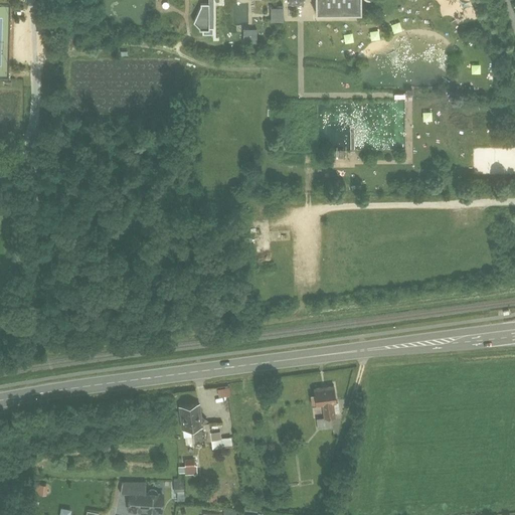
[(203,0),(203,1),(191,0),(191,21),(196,22),(196,30),(207,30),(207,0),(203,0)]
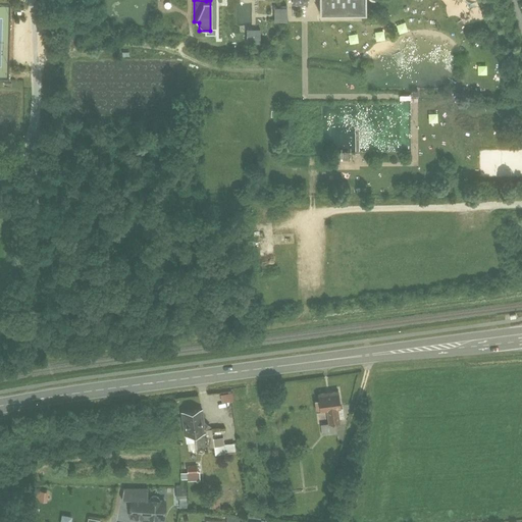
[(375,12),(374,0),(324,0),(325,12),(362,11),(375,12)]
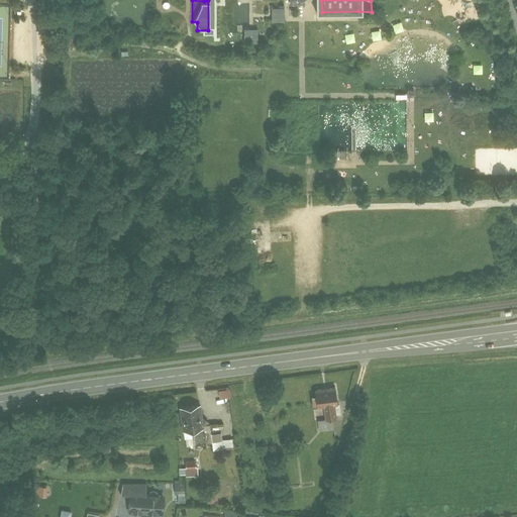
[(285,5),(274,6),(275,18),(286,18),(288,18),(288,5),(285,5)]
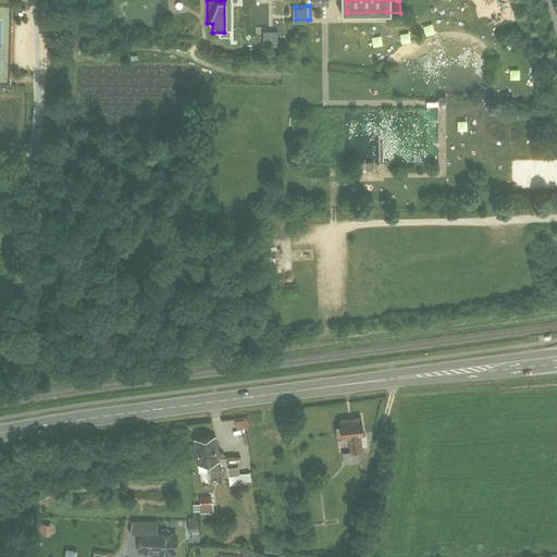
[(280,29),(264,29),(264,44),(280,44),(280,29)]
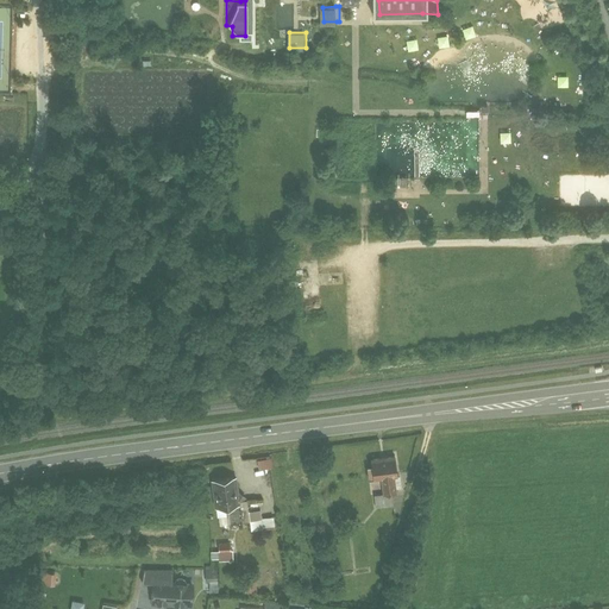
[(393,177),(394,188),(412,187),(412,177),(393,177)]
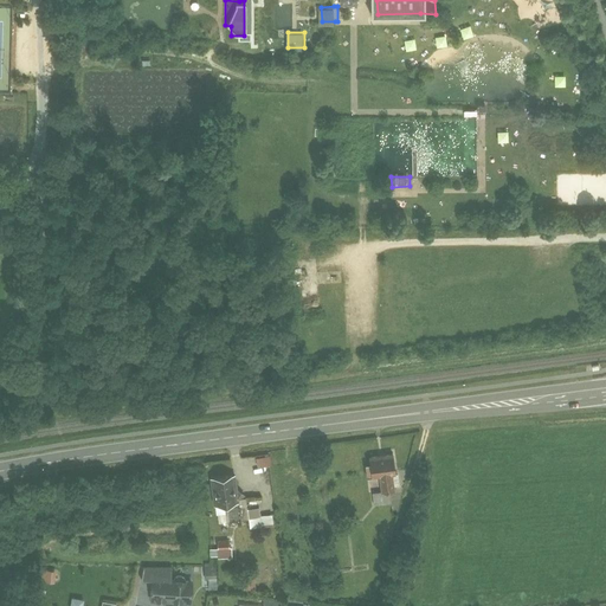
[(268,455),(253,457),(256,468),(270,464),(268,455)]
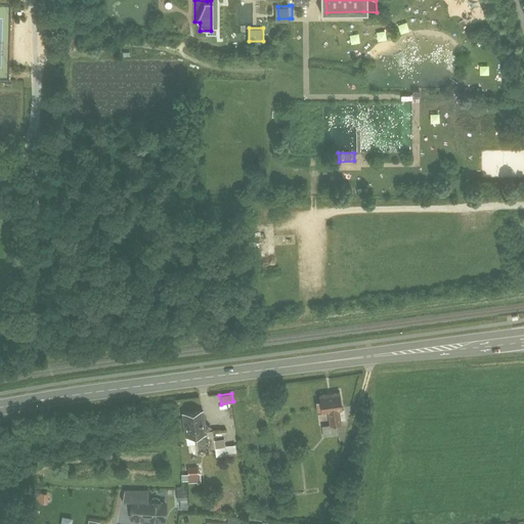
[(338,393),(315,396),(319,427),(338,424),(336,411),(340,411),(338,393)]
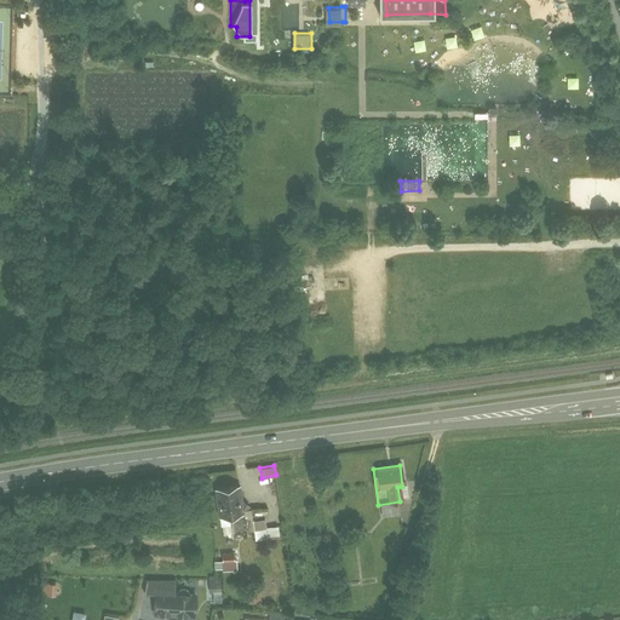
[(236,488),(213,491),(217,518),(218,518),(239,516),(239,512),(236,488)]
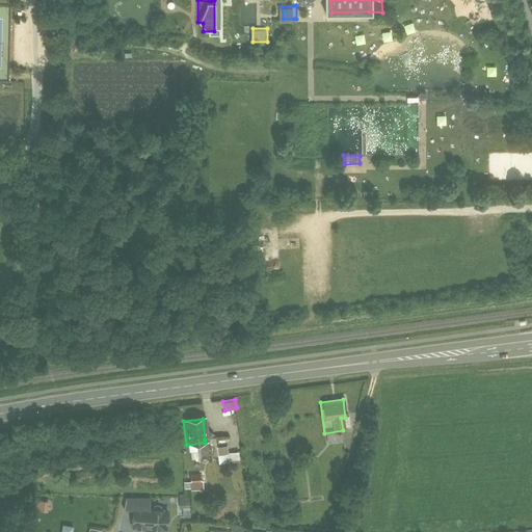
[(205,443),(187,445),(189,460),(215,457),(213,439),(205,440),(205,443)]
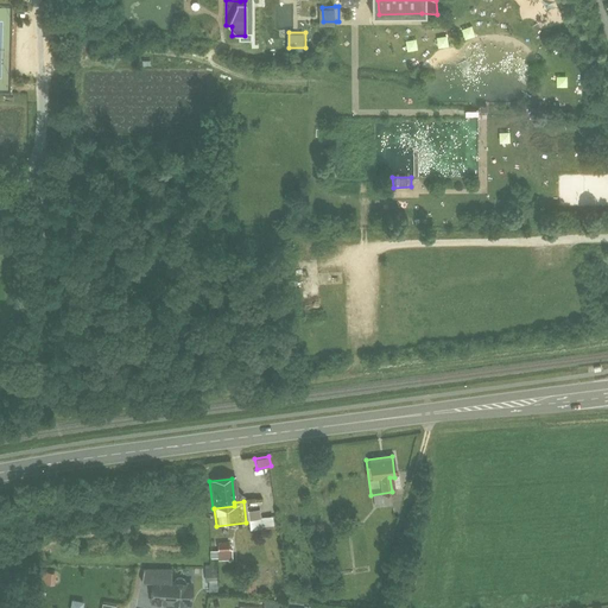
[(272,515),(259,515),(258,508),(246,510),(247,529),(272,527),(272,515)]
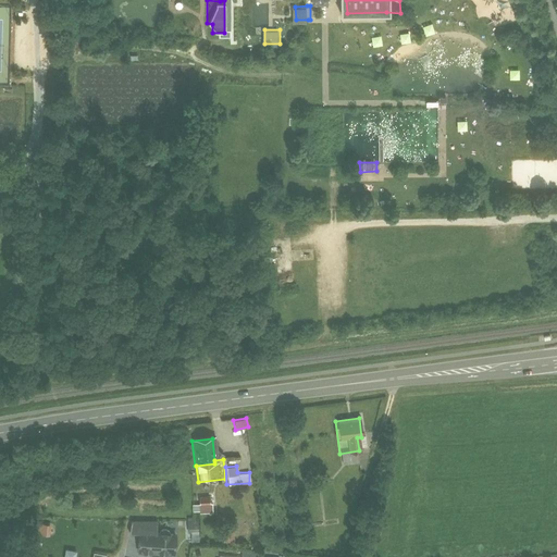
[(209,502),(197,503),(198,512),(210,510),(209,502)]
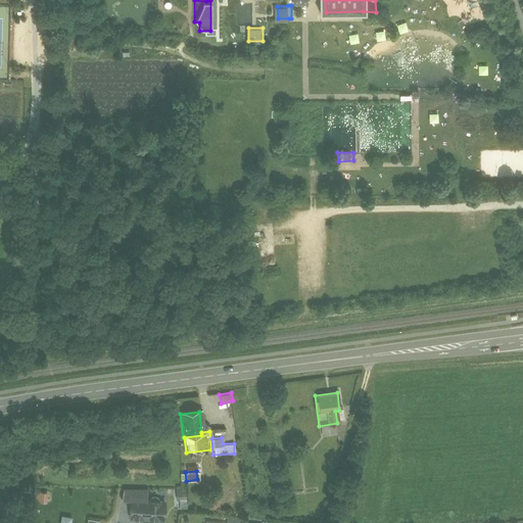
[(36,490),(34,502),(45,503),(47,492),(36,490)]
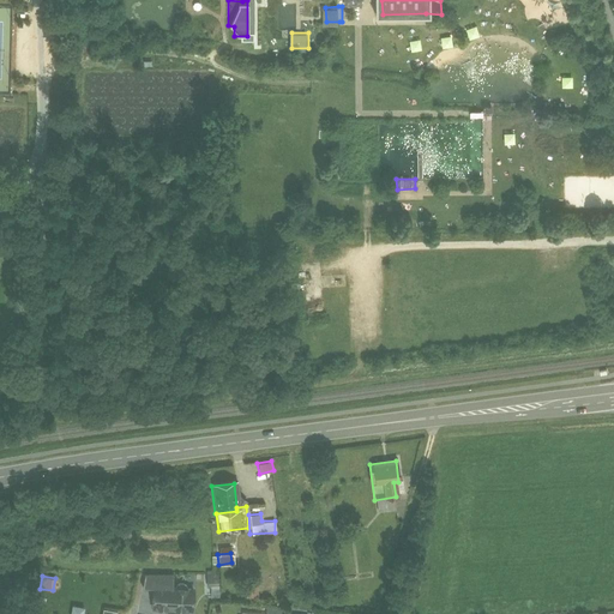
[(154,588),(155,588),(156,577),(144,576),(144,587),(154,588)]
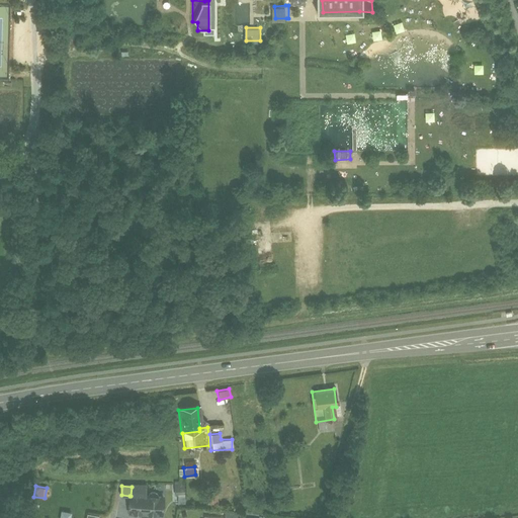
[(183,498),(182,486),(172,486),(173,498),(183,498)]
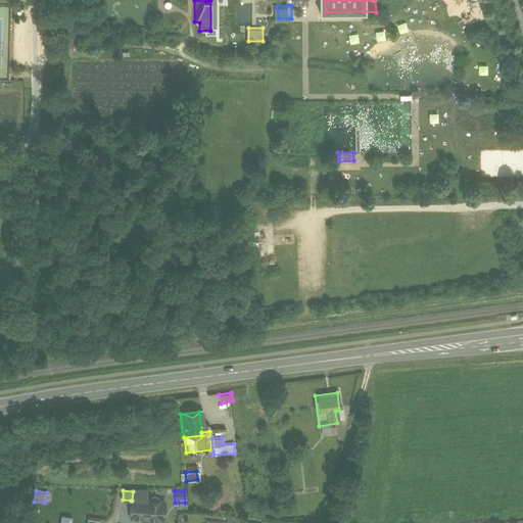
[(267,497),(256,498),(257,506),(268,506),(267,497)]
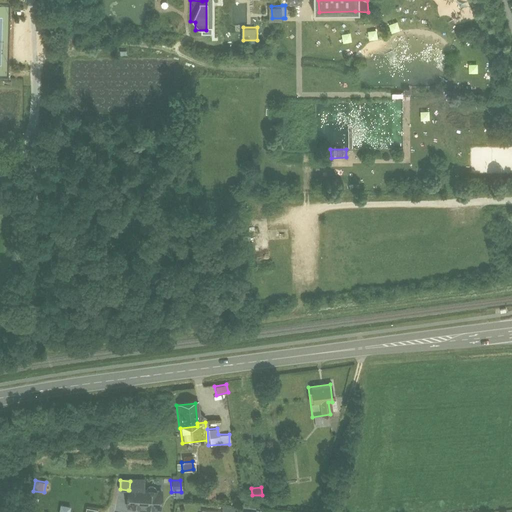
[(214,503),(213,488),(203,489),(204,504),(214,503)]
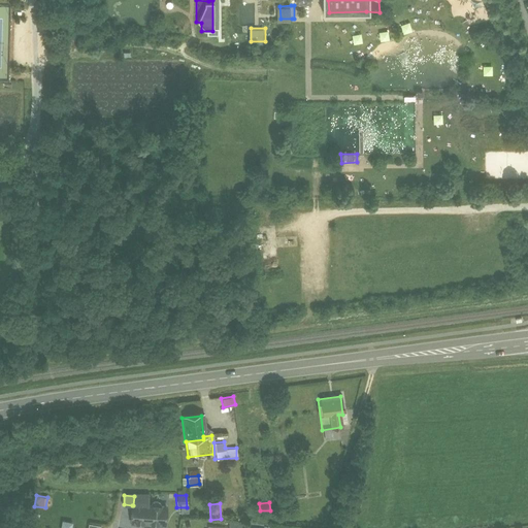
[(133,505),(132,505),(131,526),(164,527),(165,506),(133,505)]
